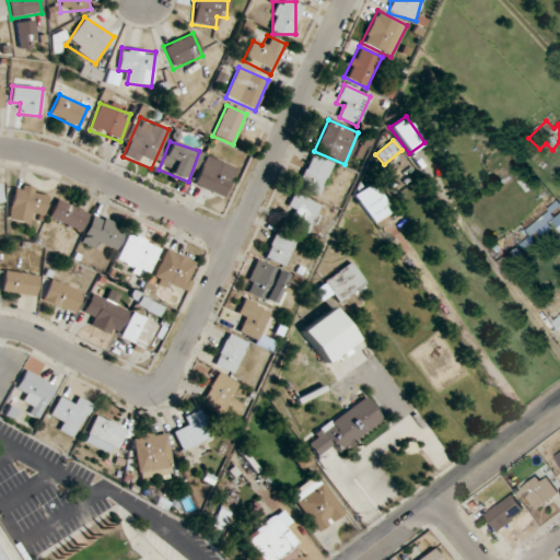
[(333,164),(313,154),(296,186),(316,196),(333,164)]
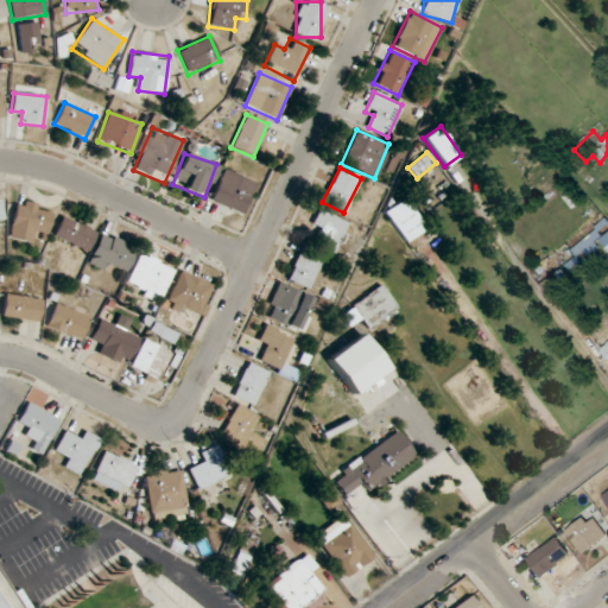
[(209,200),(241,215),(257,184),(225,169),(209,200)]
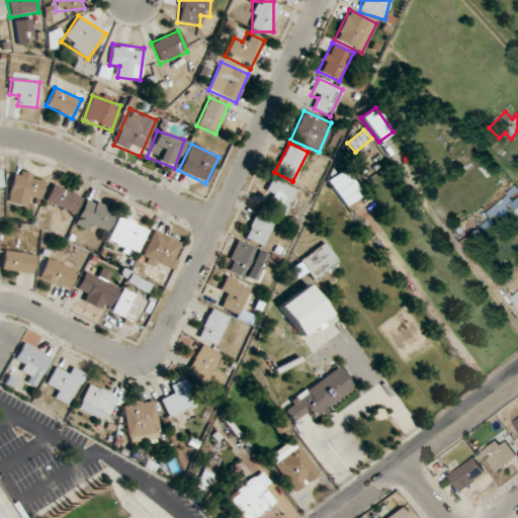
[(328,181),(345,206),(362,194),(345,169),(328,181)]
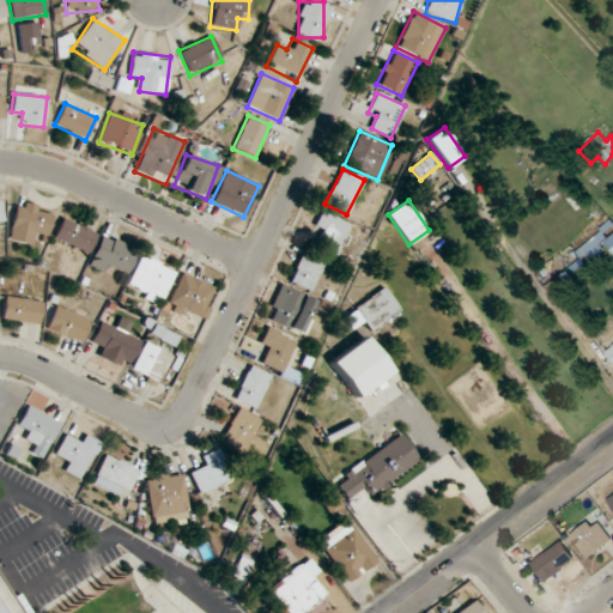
[(8,241),(34,244),(35,234),(48,236),(53,208),(14,202),(8,241)]
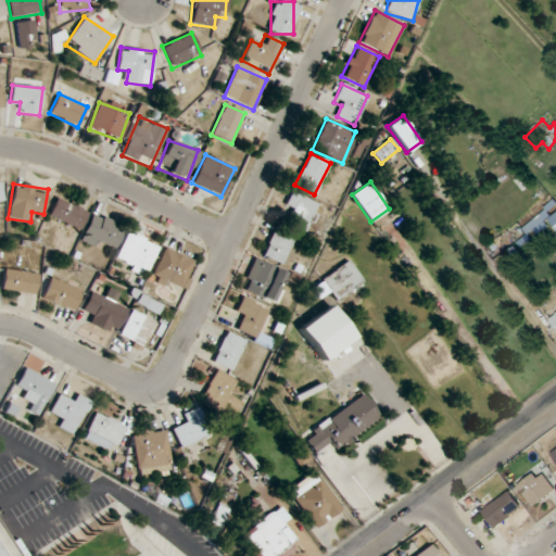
[(288,223),(304,231),(318,205),(292,191),(282,209),(292,214),(288,223)]
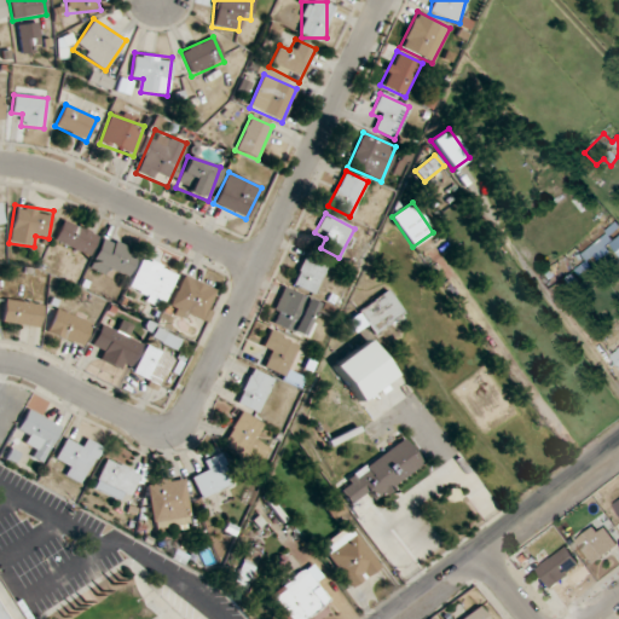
[(53,239),(86,258),(98,237),(64,218),(53,239)]
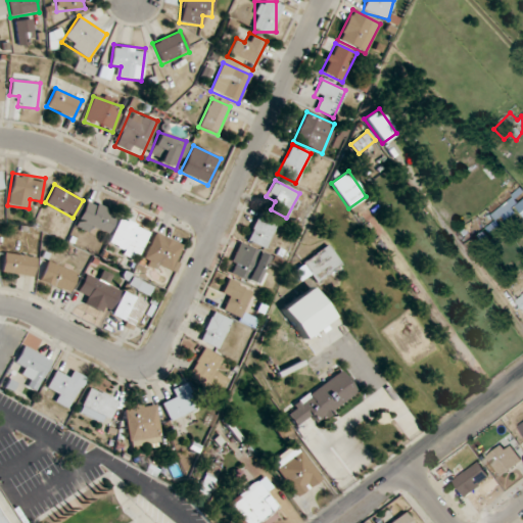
[(96,227),(107,232),(115,215),(87,201),(76,226),(93,234),(96,227)]
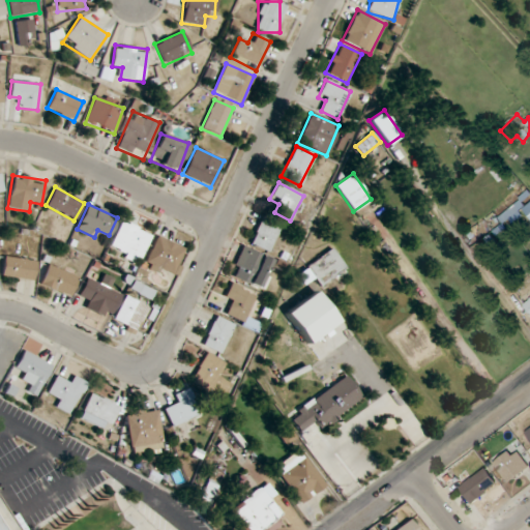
[(512,242),(509,222),(522,219),(520,207),(499,211),(501,228),(489,230),(491,245),(512,242)]
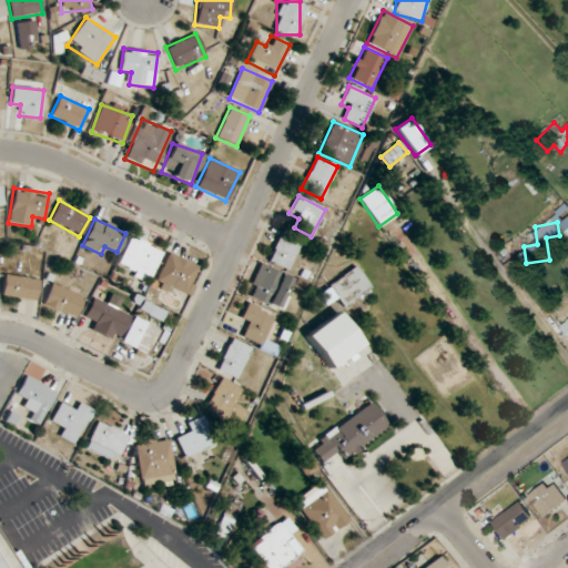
[(286,270),(300,245),(280,235),(267,260),(286,270)]
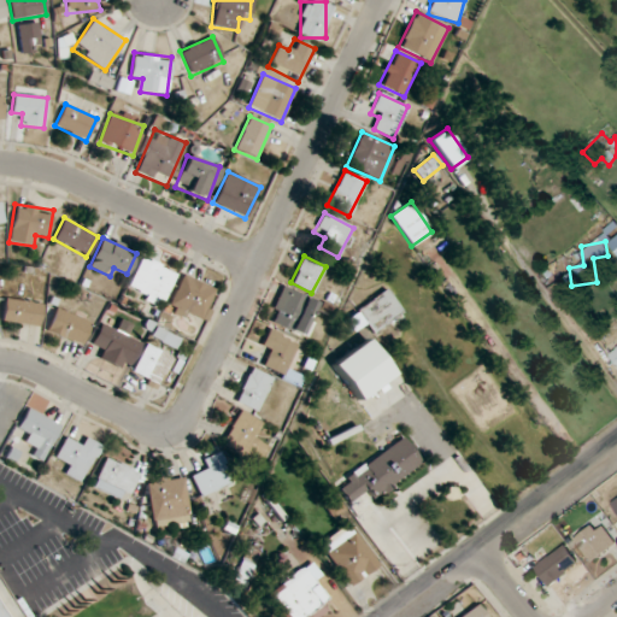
[(127,289),(160,305),(176,272),(142,257),(127,289)]
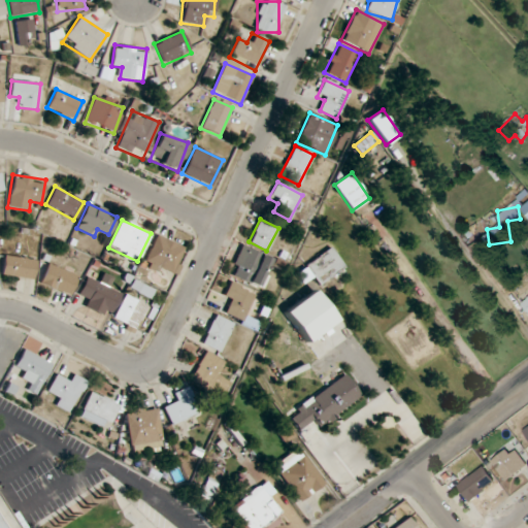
[(168,277),(183,248),(157,235),(142,264),(168,277)]
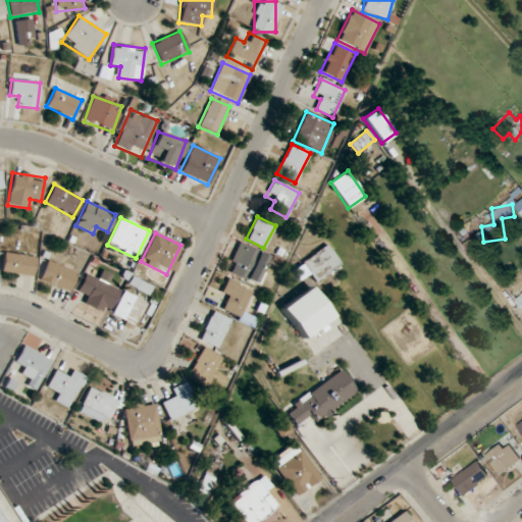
[(255,284),(268,255),(239,243),(225,272),(255,284)]
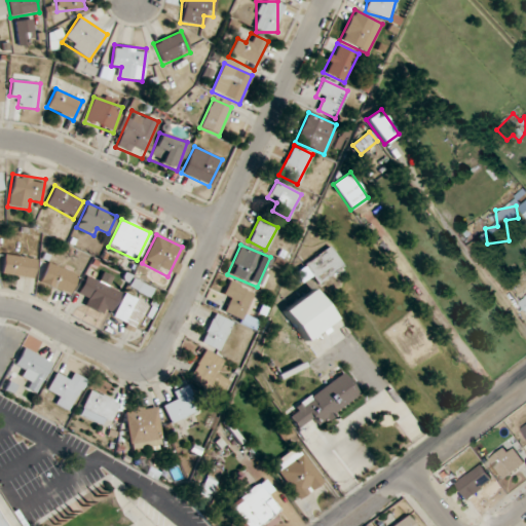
[(294,271),(301,283),(310,276),(316,286),(343,267),(329,247),(294,271)]
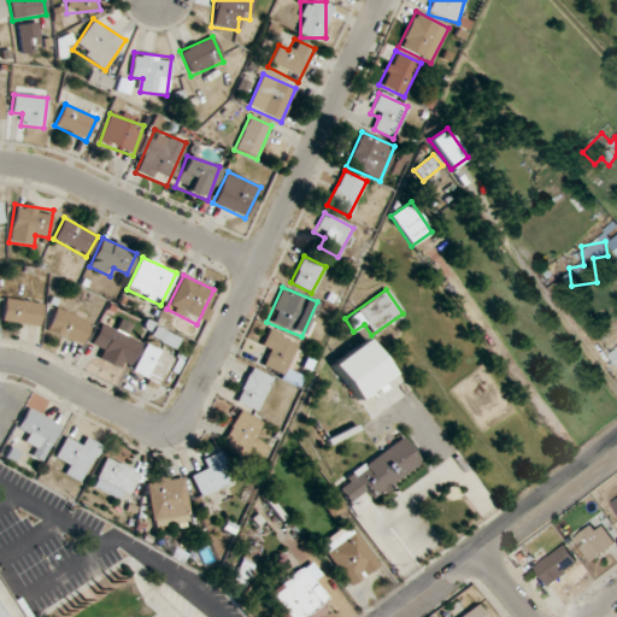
[(1,322),(40,327),(42,303),(4,298),(1,322)]
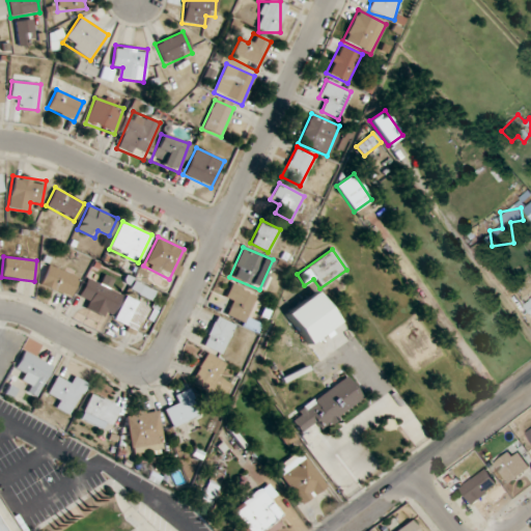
[(78,279),(48,264),(39,284),(68,298),(78,279)]
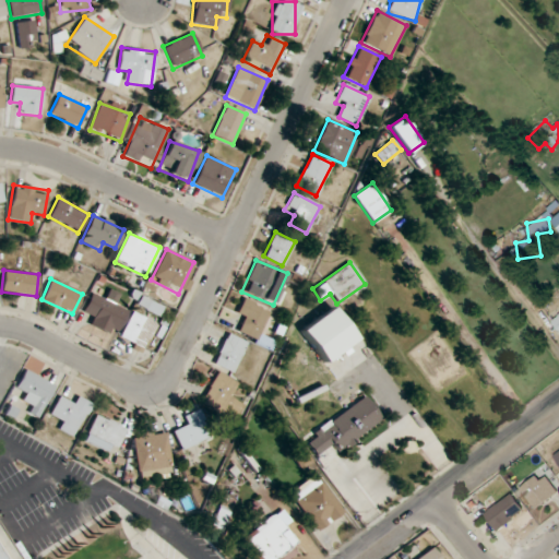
[(120,295),(107,289),(103,299),(91,294),(82,312),(91,317),(87,324),(116,336),(127,310),(116,306),(120,295)]
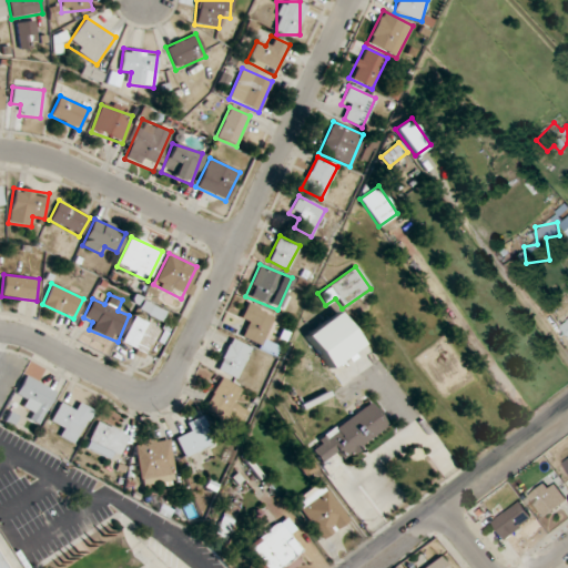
[(237,321),(247,327),(242,336),(257,346),(275,318),(251,302),(237,321)]
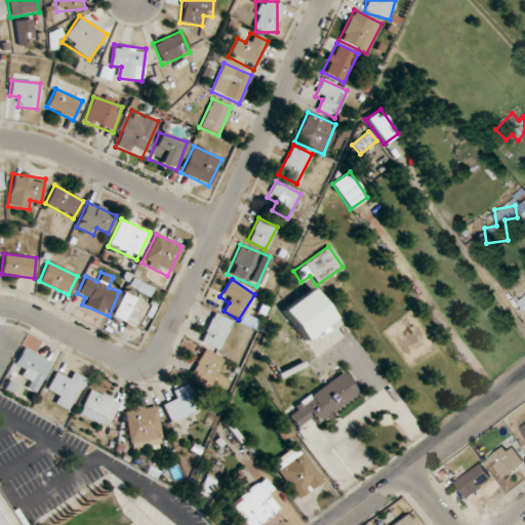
[(304,340),(334,319),(312,288),(281,310),(304,340)]
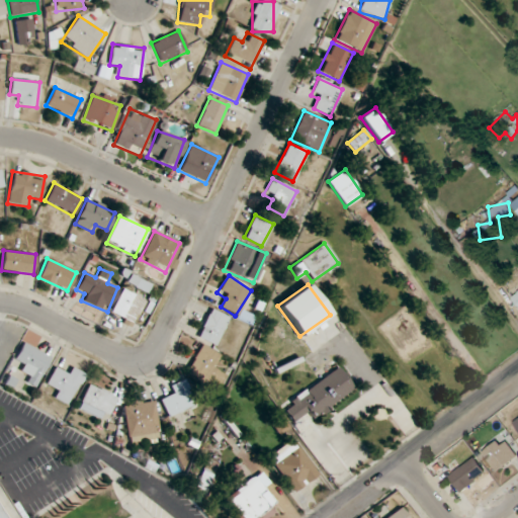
[(146,300),(122,288),(108,315),(132,327),(146,300)]
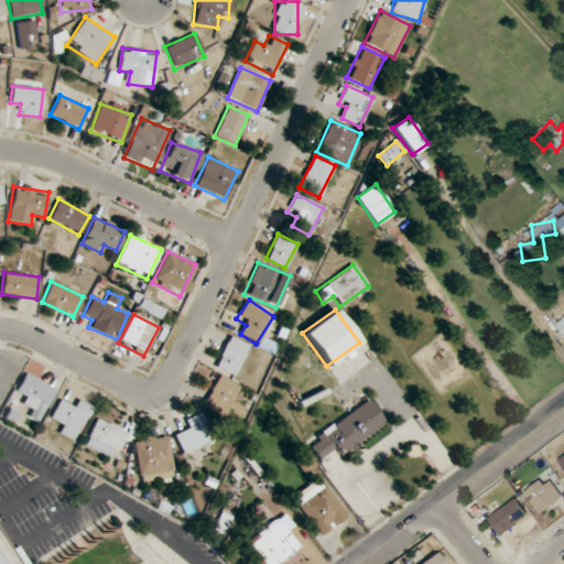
[(234,378),(250,347),(230,335),(214,366),(234,378)]
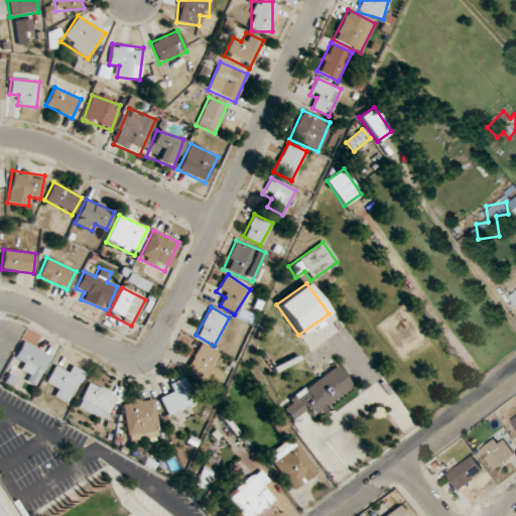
[(0,356),(8,356),(8,335),(0,335),(0,356)]
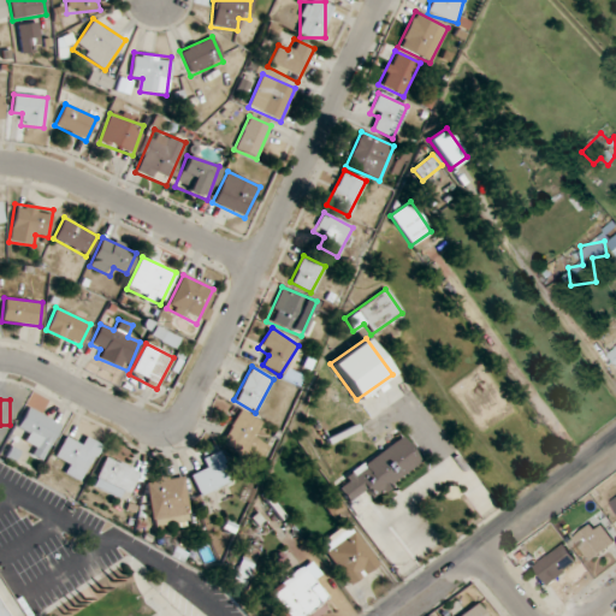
[(28,432),(23,440),(45,454),(61,425),(29,406),(17,425),(28,432)]
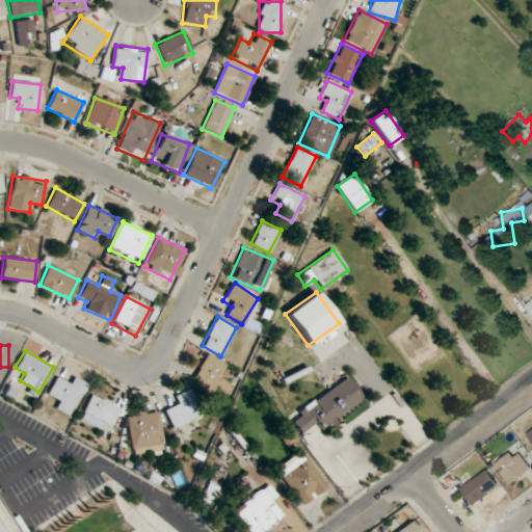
[(190,386),(222,401),(232,381),(221,376),(227,364),(205,353),(190,386)]
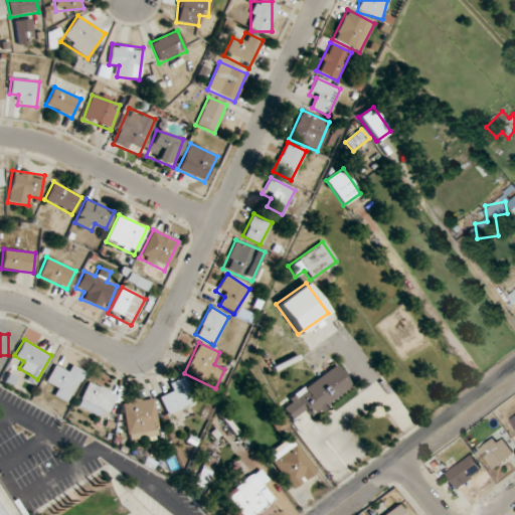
[(53,366),(46,380),(54,384),(49,393),(68,403),(84,371),(66,363),(62,371),(53,366)]
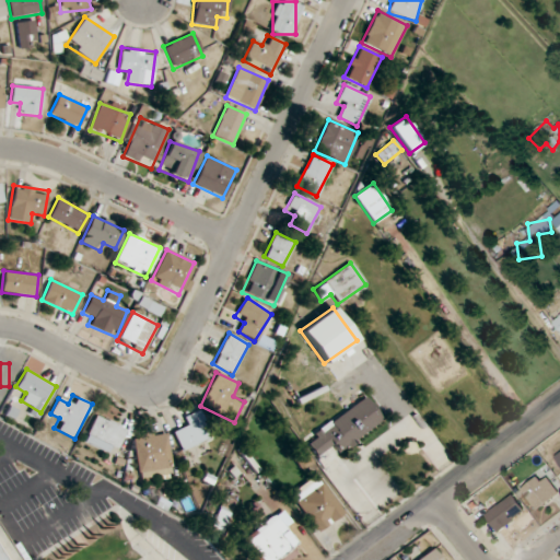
[(383,422),(365,398),(304,440),(316,457),(335,444),(340,452),(383,422)]
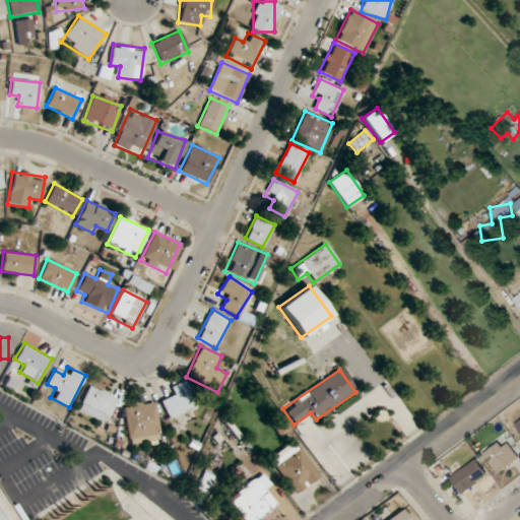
[(160,402),(171,419),(195,405),(182,382),(171,389),(174,394),(160,402)]
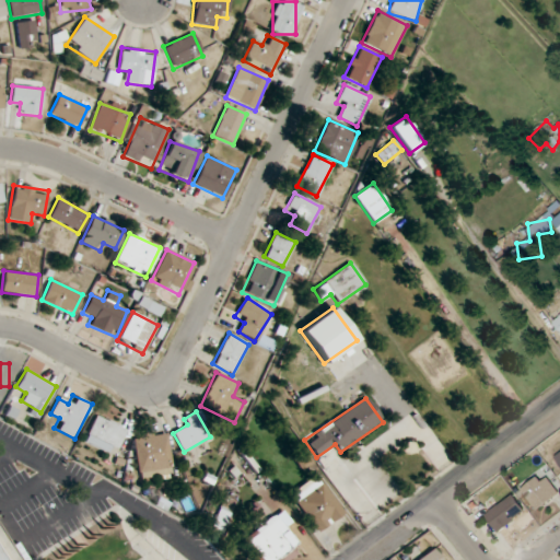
[(113,455),(126,429),(96,415),(83,441),(113,455)]
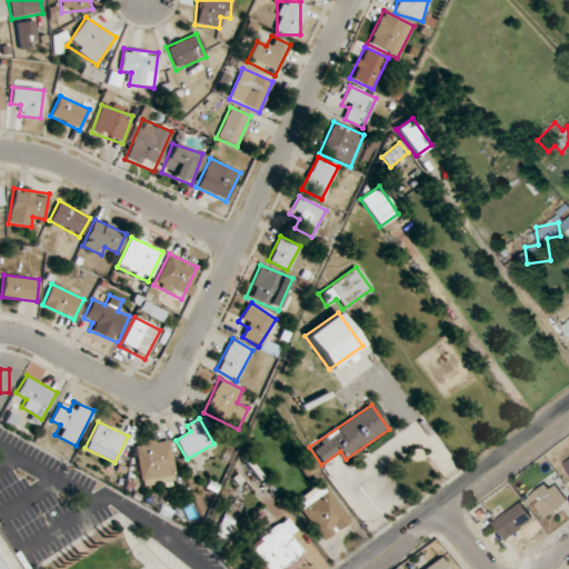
[(142,488),(177,482),(170,439),(136,445),(142,488)]
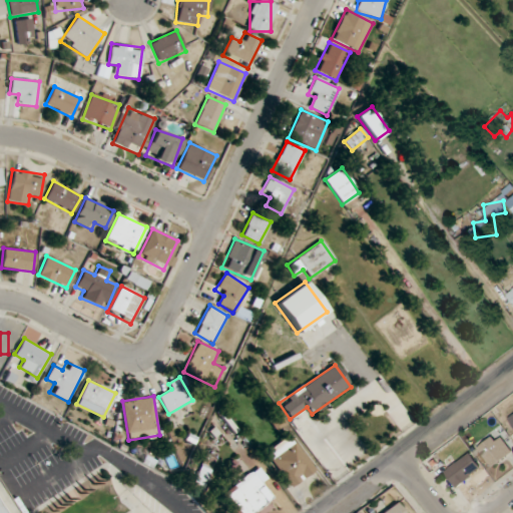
[(478,447),(491,467),(512,454),(500,433),(478,447)]
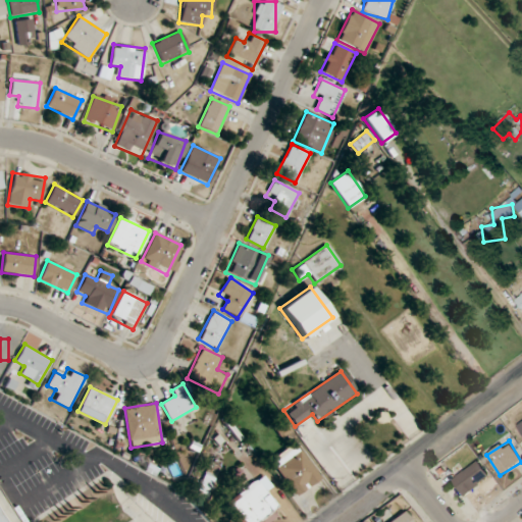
[(269,460),(297,497),(320,478),(294,442),(269,460)]
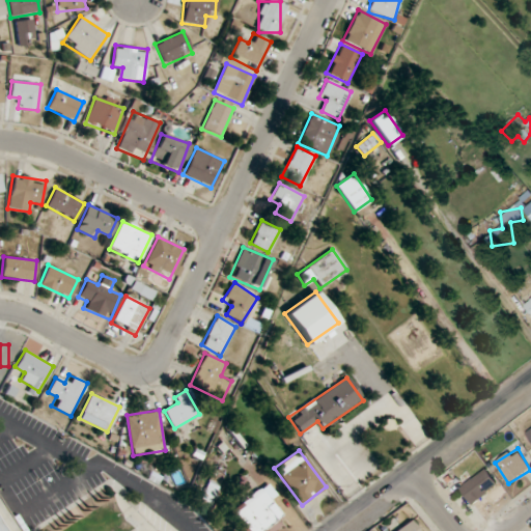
[(460,488),(472,505),(499,485),(487,470),(460,488)]
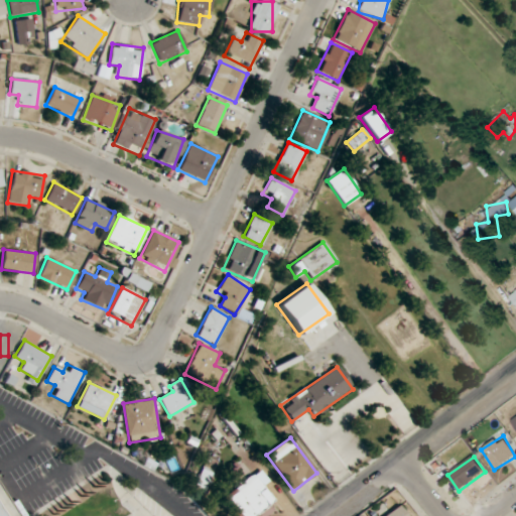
[(223,498),(236,515),(252,515),(253,515),(266,515),(272,512),(268,506),(273,501),(263,488),(269,483),(259,469),(223,498)]
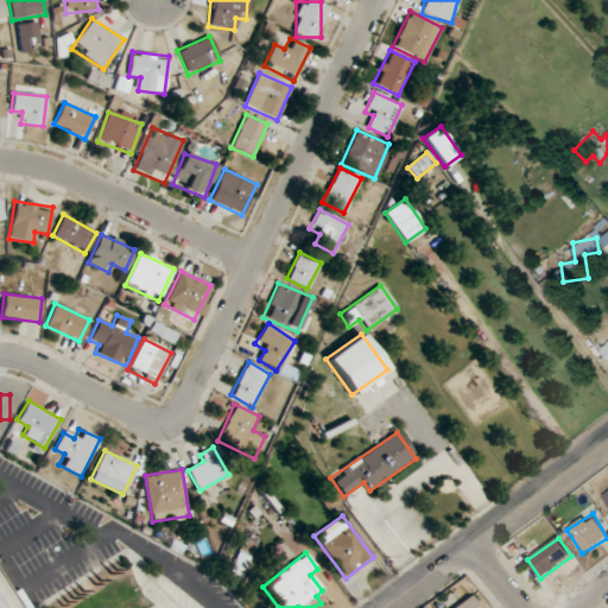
[(479,607),(468,596),(454,607),(479,607)]
